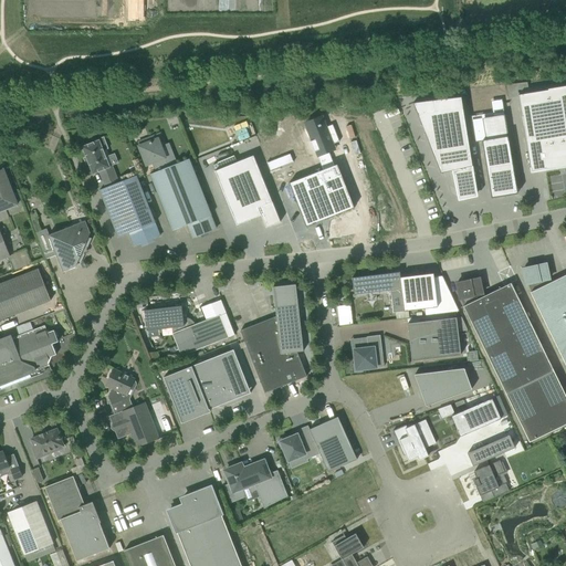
[(526,82),(516,83),(517,91),(527,88),(526,82)]
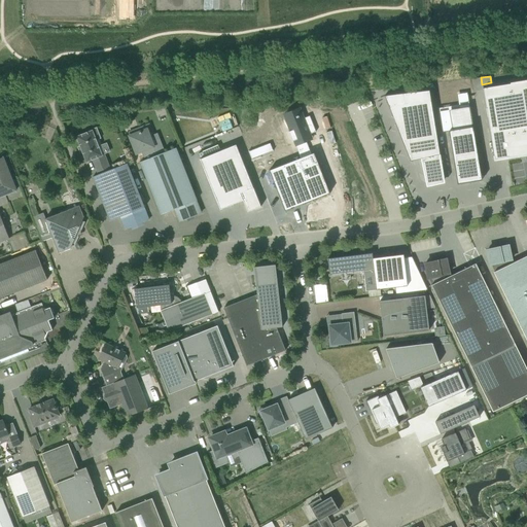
[(526,80),(511,83),(483,89),(493,156),(494,162),(526,155),(526,80)]
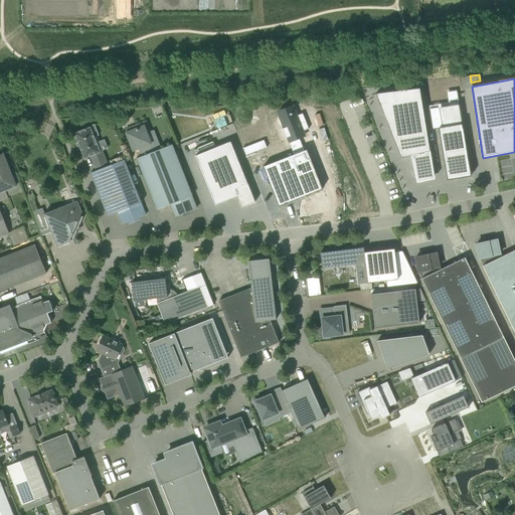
[(419,89),(375,94),(400,158),(410,156),(416,180),(434,176),(419,89)]
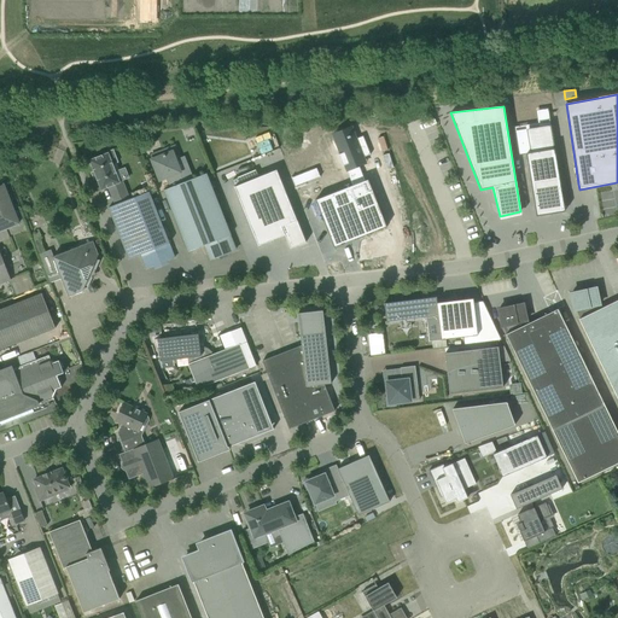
[(537,123),(514,127),(516,133),(519,156),(526,155),(536,216),(564,211),(564,207),(551,123),(548,109),(536,111),(537,123)]
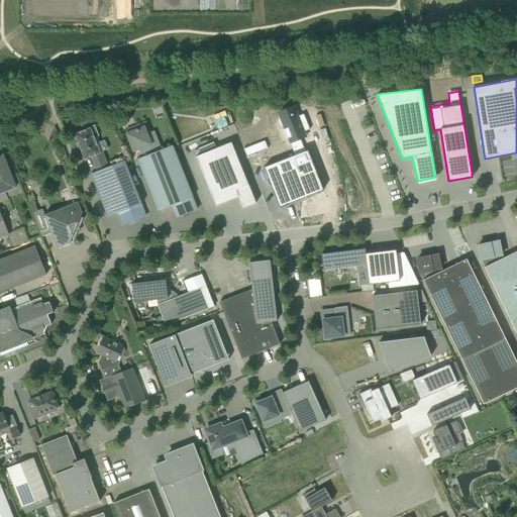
[(297,113),(281,119),(285,129),(283,129),(287,139),(288,138),(290,143),(306,136),(304,131),(310,129),(303,114),(298,116),(297,113)]
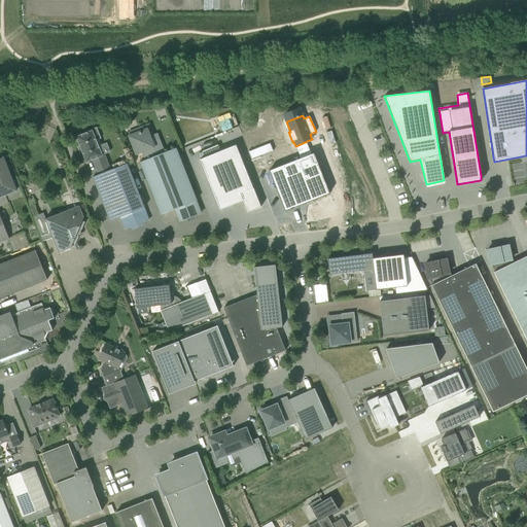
[(144,161),(139,163),(160,215),(174,210),(178,221),(201,213),(197,201),(176,148),(156,155),(153,147),(149,137),(153,136),(149,125),(138,129),(128,133),(130,137),(136,153),(141,152),(144,161)]
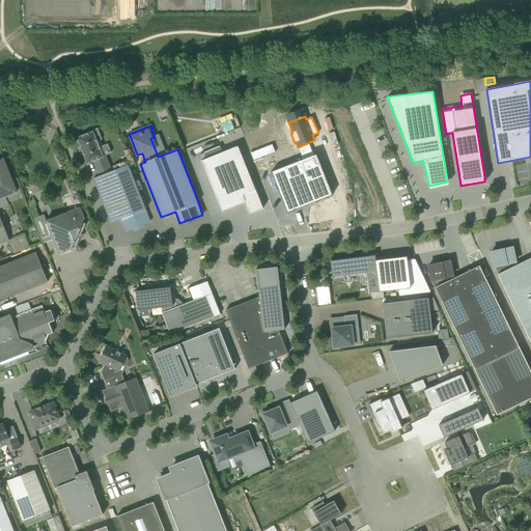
[(90,133),(77,138),(87,163),(93,161),(95,168),(102,166),(105,174),(111,171),(105,156),(111,154),(108,144),(102,147),(99,148),(98,146),(96,142),(99,141),(95,131),(90,133)]
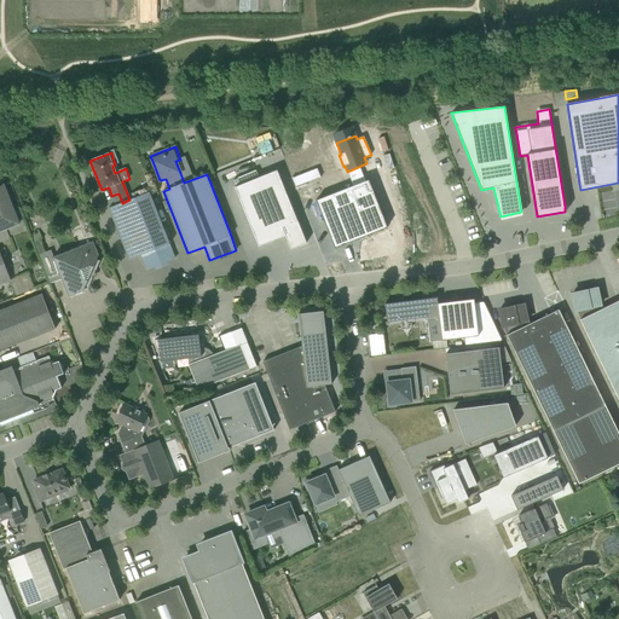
[(291,249),(307,243),(278,169),(235,186),(259,246),(285,236),(291,249)]
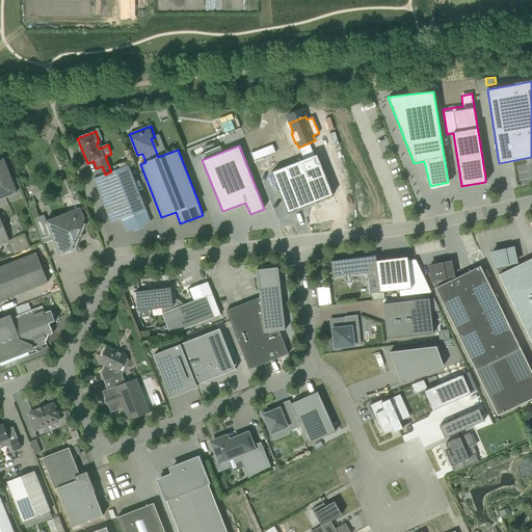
[(261,158),(258,151),(251,153),(250,153),(254,161),(261,158)]
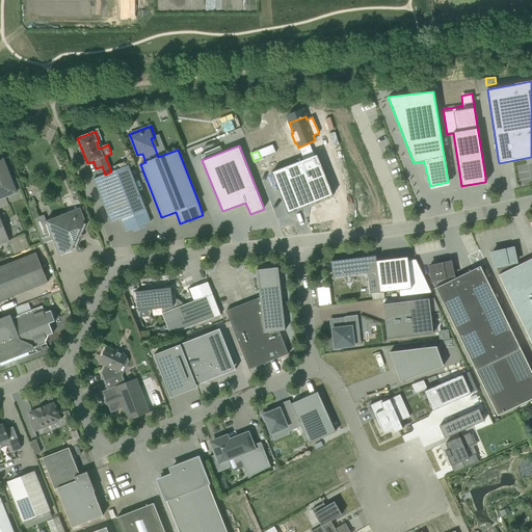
[(0,198),(16,192),(3,160),(0,153),(0,198)]
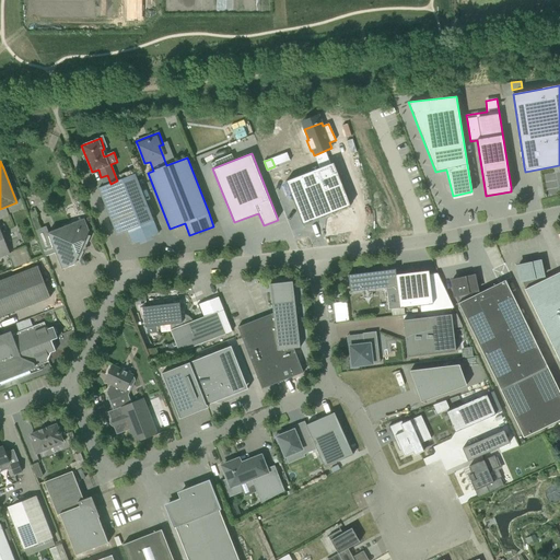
[(286,182),(303,225),(350,206),(334,163),(286,182)]
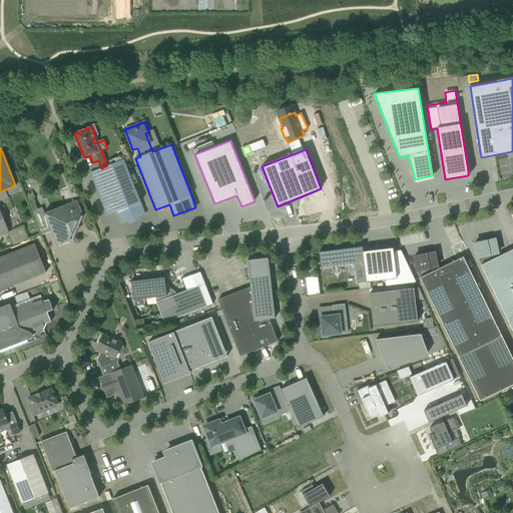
[(96,170),(90,172),(107,215),(117,211),(121,222),(144,213),(140,202),(123,159),(107,165),(101,168),(96,170)]
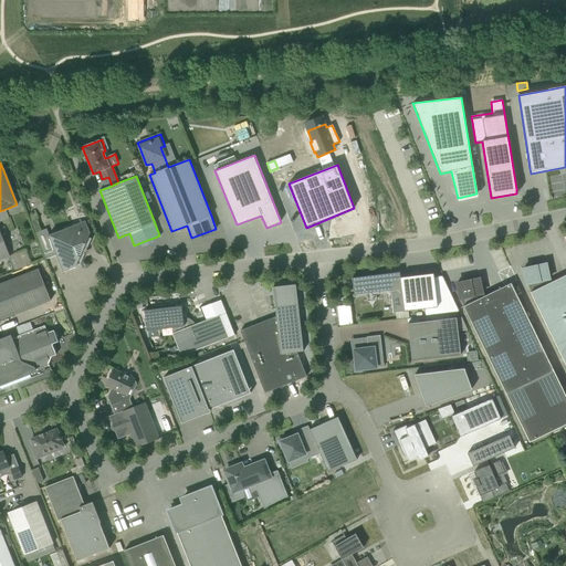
[(80,265),(91,239),(88,238),(90,233),(85,221),(48,236),(45,229),(35,233),(45,260),(56,255),(63,272),(75,268),(76,263),(80,265)]
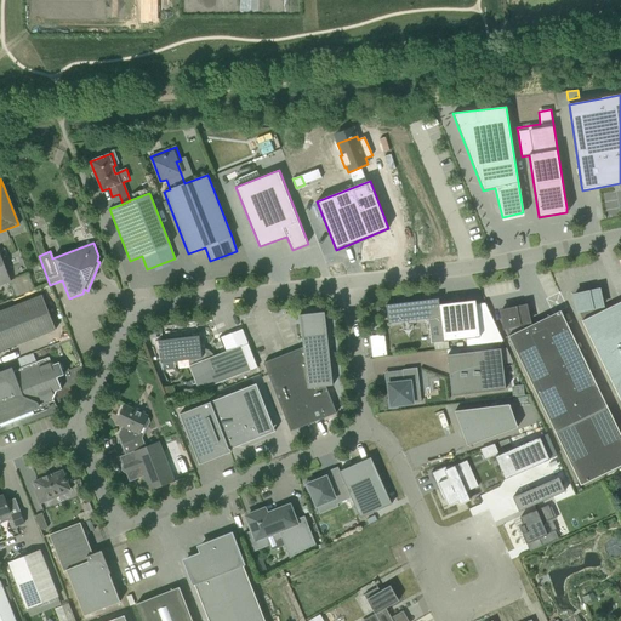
[(0,285),(10,281),(0,256),(0,285)]
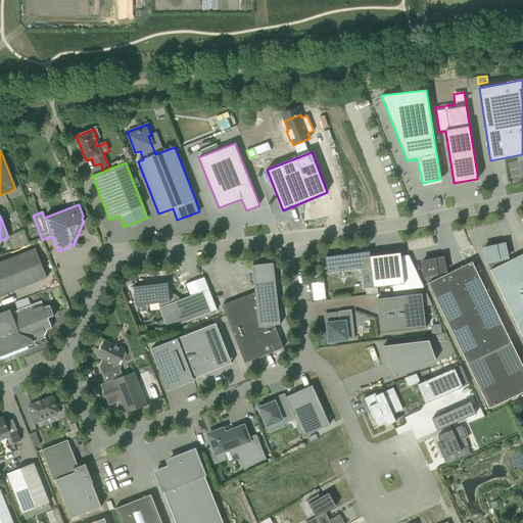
[(489,271),(522,338),(522,337),(522,253),(508,262),(504,244),(483,249),(486,263),(487,263),(490,270),(489,271)]
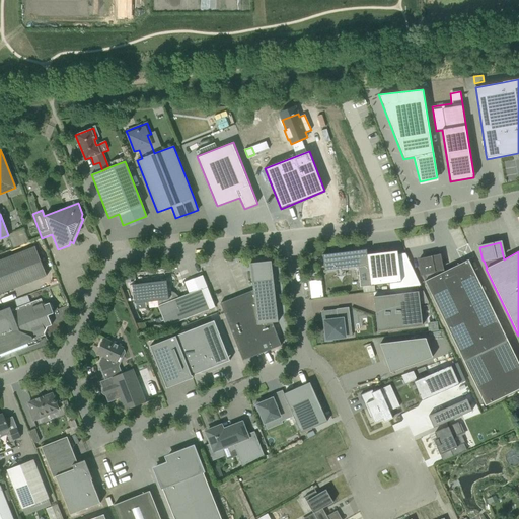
[(0,294),(47,276),(34,246),(0,260),(0,294)]
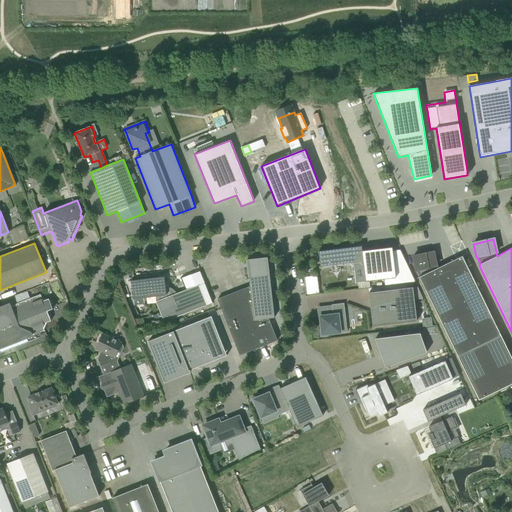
[(318,252),(320,267),(348,263),(349,268),(353,267),(355,283),(369,282),(368,270),(365,271),(363,251),(361,251),(360,248),(348,249),(348,248),(318,252)]
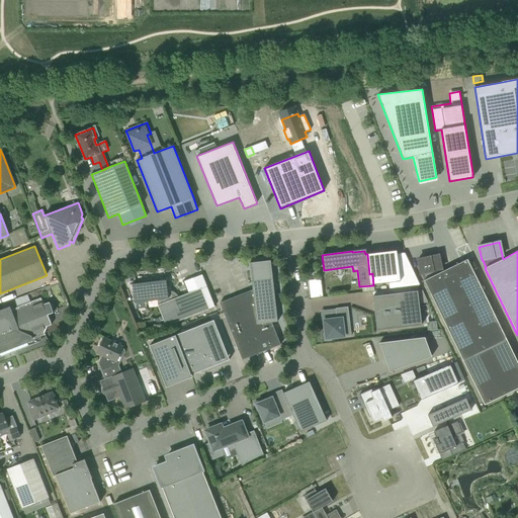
[(420,273),(422,273),(425,280),(424,280),(484,405),(517,387),(517,363),(467,260),(442,273),(440,269),(441,269),(438,255),(417,260),(420,273)]
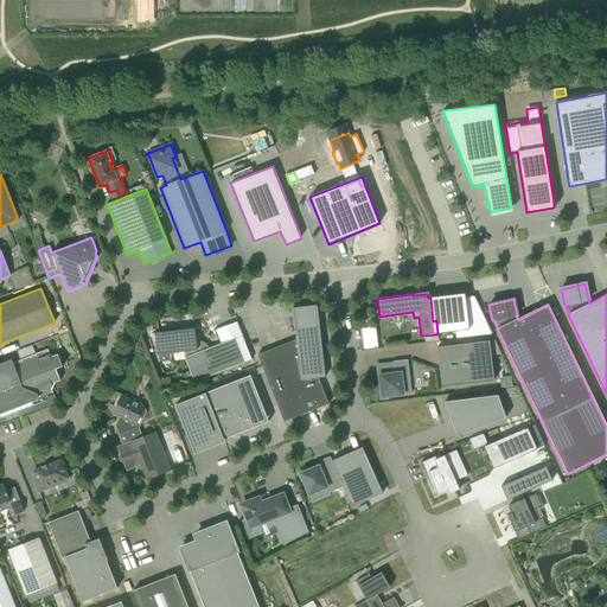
[(318,378),(325,377),(325,376),(318,317),(294,320),(296,339),(257,355),(283,422),(328,404),(318,378)]
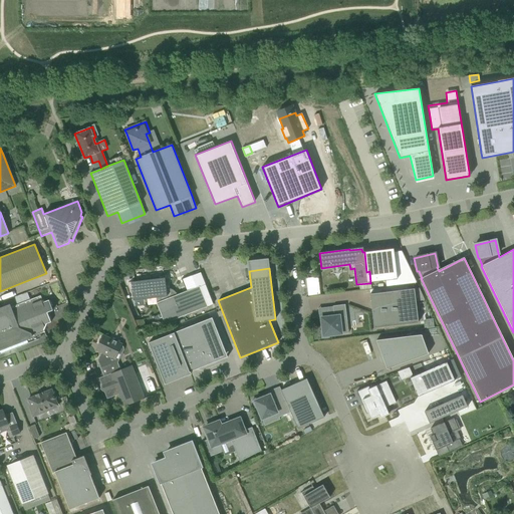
[(131,282),(131,283),(133,301),(156,298),(157,303),(165,323),(208,307),(199,286),(177,295),(176,294),(176,293),(175,292),(174,291),(173,290),(172,289),(171,289),(170,289),(168,288),(166,289),(165,278),(131,282)]
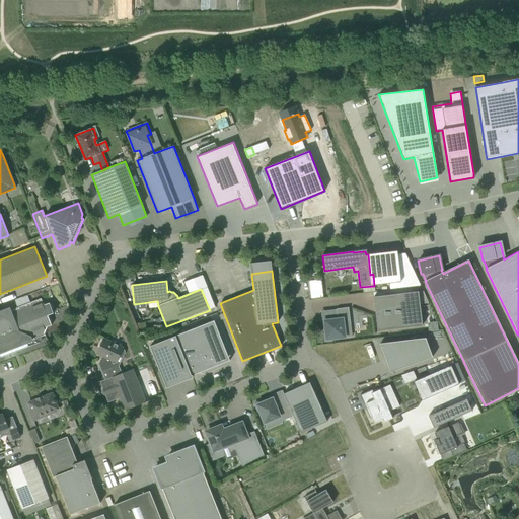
[(373,297),(377,331),(422,325),(418,291),(373,297)]
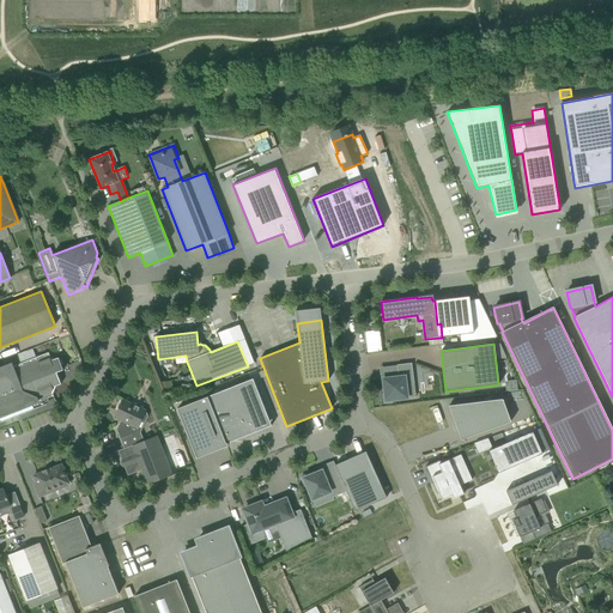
[(0,423),(2,423),(34,410),(47,405),(47,404),(46,405),(46,404),(49,402),(48,399),(53,396),(53,394),(55,387),(61,384),(56,372),(64,370),(59,358),(52,360),(48,353),(12,368),(11,365),(0,369),(0,423)]
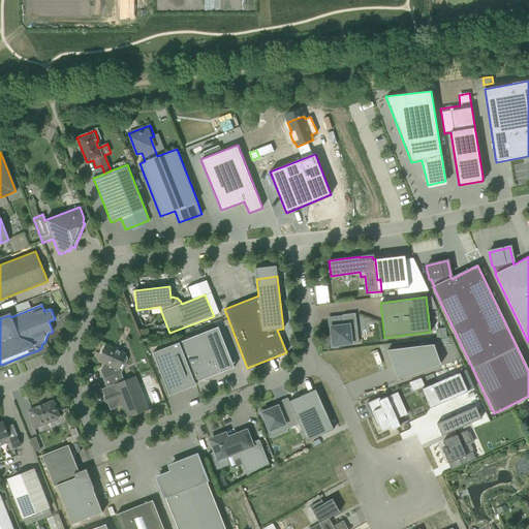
[(330,340),(331,348),(339,347),(338,345),(351,344),(359,343),(358,331),(355,313),(342,315),(343,323),(340,323),(341,325),(331,328),(332,340),(330,340)]
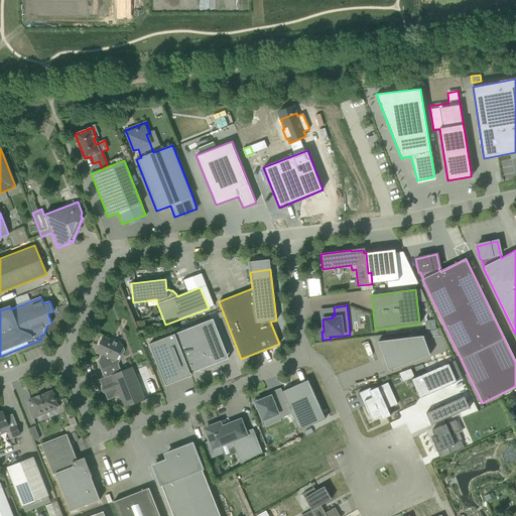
[(191,375),(190,373),(218,363),(218,362),(217,362),(216,359),(227,355),(213,319),(174,334),(149,344),(165,386),(191,375)]
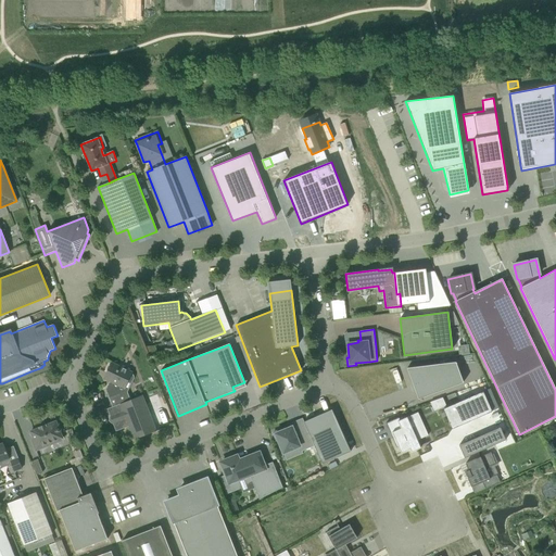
[(105,390),(109,399),(124,392),(123,391),(131,373),(128,371),(129,370),(121,366),(119,367),(111,363),(110,365),(108,366),(108,368),(108,371),(106,373),(109,374),(105,379),(110,381),(105,390)]
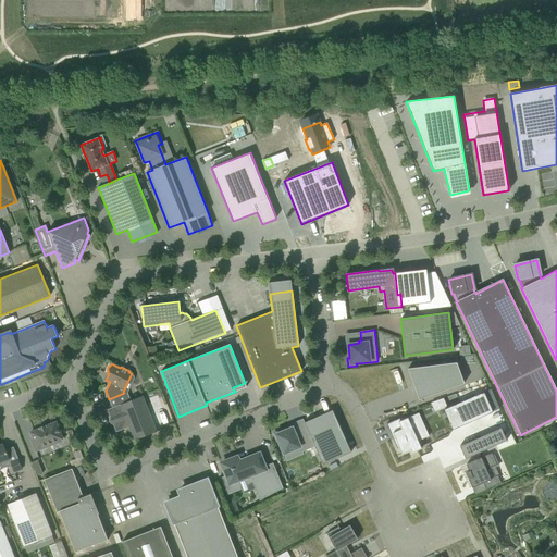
[(456,363),(408,369),(419,399),(463,383),(456,363)]
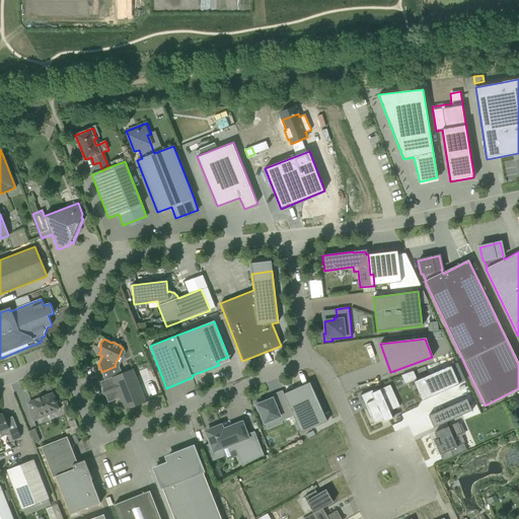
[(450,366),(414,382),(422,400),(459,384),(450,366)]
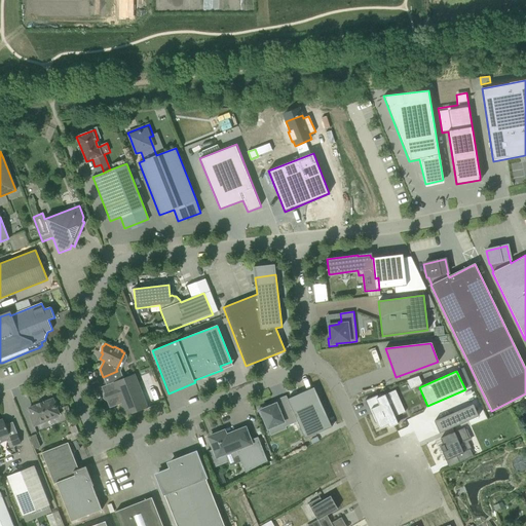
[(102,387),(110,408),(121,403),(126,416),(147,408),(134,375),(102,387)]
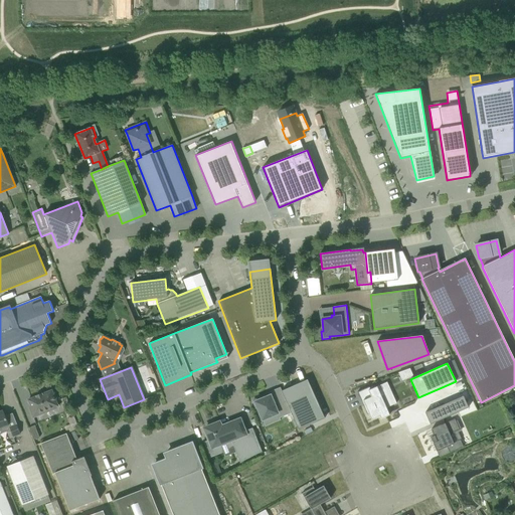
[(409,368),(398,372),(401,380),(412,376),(409,368)]
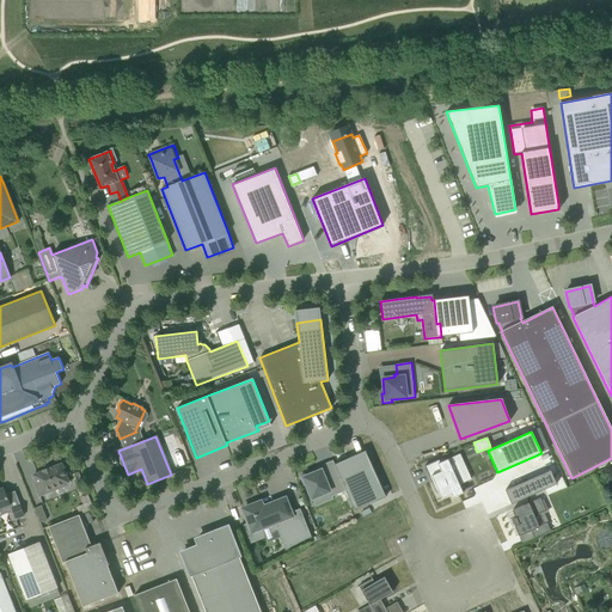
[(386,497),(365,451),(335,464),(344,485),(356,510),(386,497)]
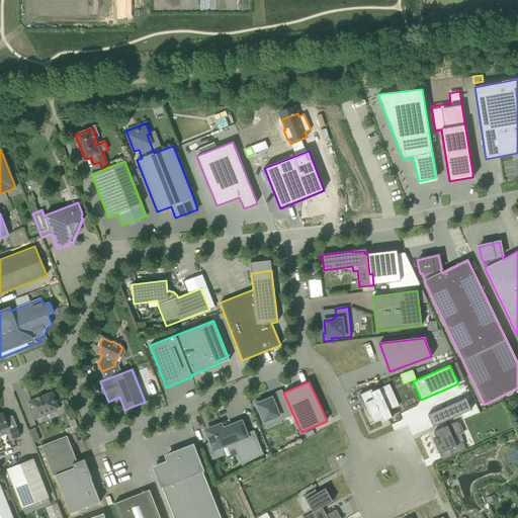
[(391,397),(386,386),(370,394),(373,400),(365,404),(367,408),(365,409),(369,418),(371,417),(373,423),(381,419),(383,422),(392,418),(383,400),(391,397)]
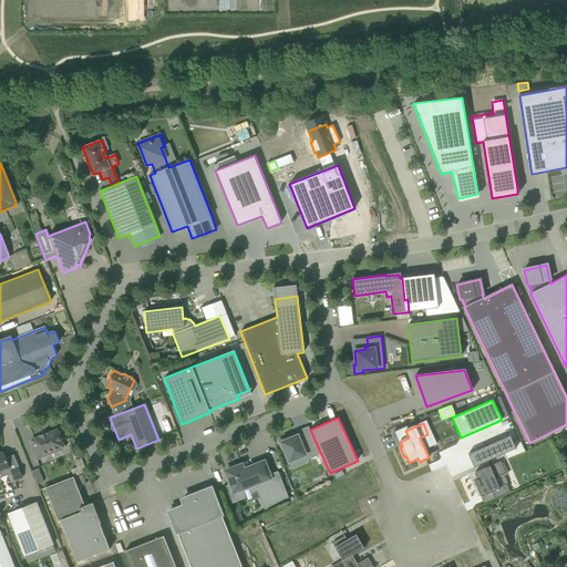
[(319,450),(310,430),(308,426),(298,431),(300,435),(290,439),(290,437),(279,442),(282,450),(285,449),(290,462),(319,450)]
